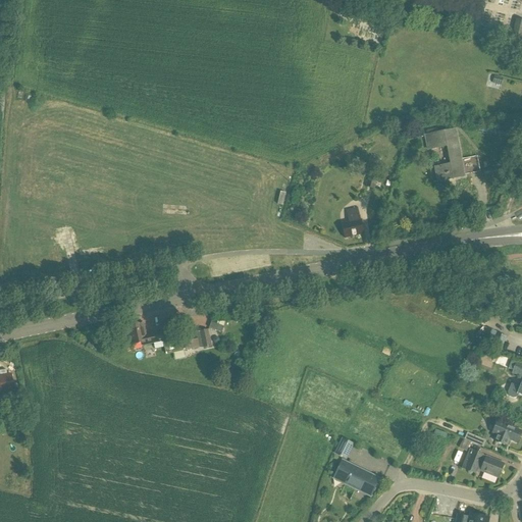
[(513,29),(510,44),(519,46),(521,35),(521,21),(515,20),(513,29)]
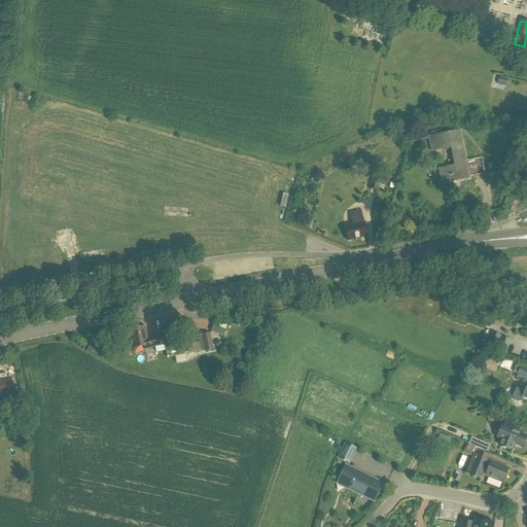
[(505,85),(507,77),(498,75),(496,83),(505,85)]
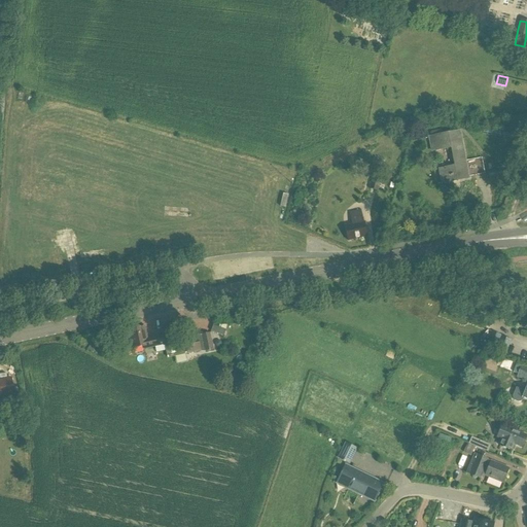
[(431,132),(432,137),(430,138),(432,152),(451,148),(455,167),(440,170),(443,183),(469,178),(460,132),(445,135),(444,129),(431,132)]
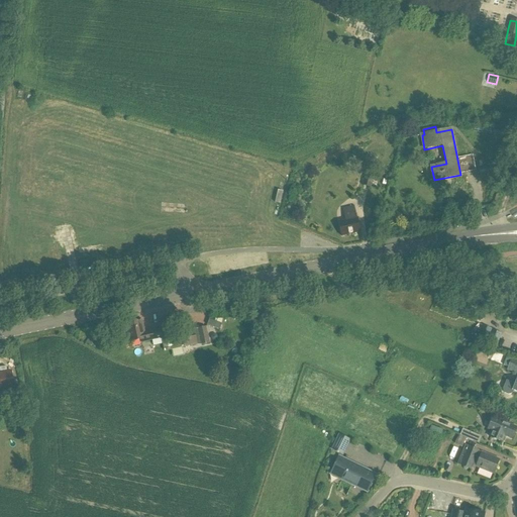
[(371,186),(374,176),(367,174),(363,185),(371,188),(371,186)]
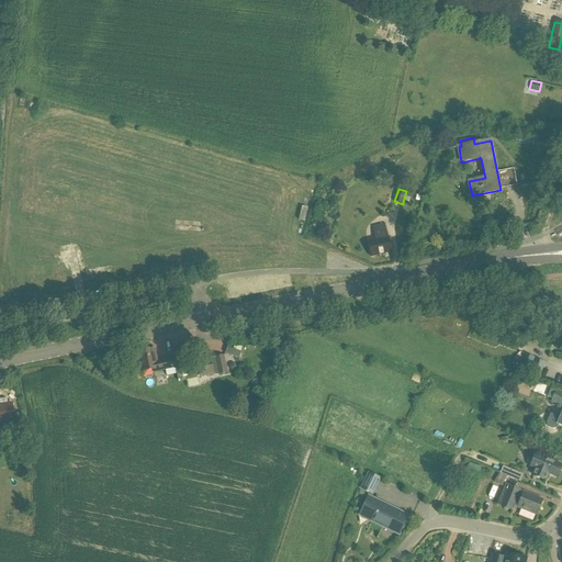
[(305,201),(302,214),(310,216),(313,203),(305,201)]
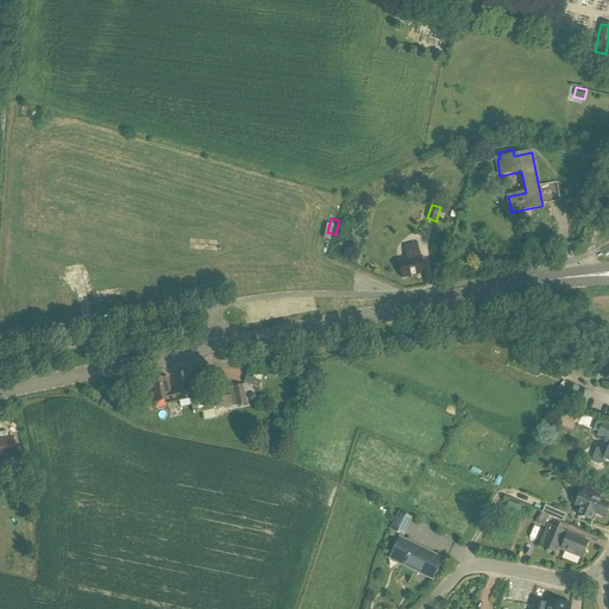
[(399,262),(402,278),(425,274),(421,257),(420,257),(418,243),(405,246),(407,259),(399,262)]
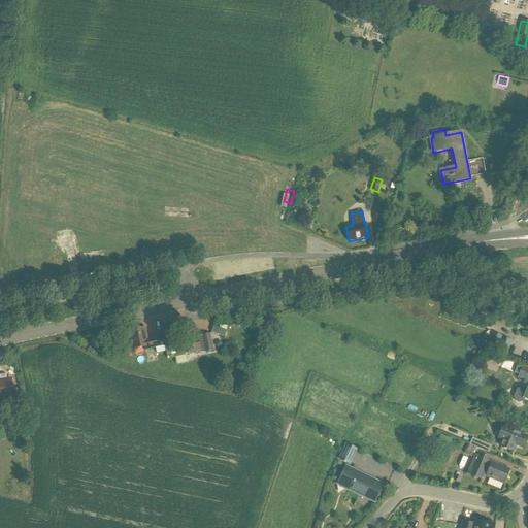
[(211,332),(224,337),(226,331),(213,327),(211,332)]
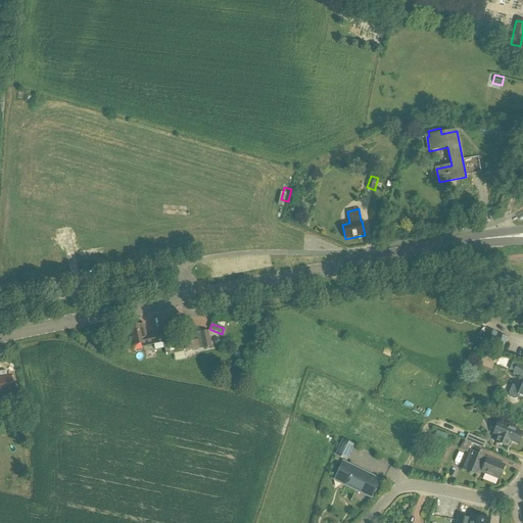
[(144,325),(128,328),(132,345),(143,343),(143,346),(163,342),(167,355),(201,348),(199,337),(176,342),(173,329),(161,331),(161,334),(146,337),(144,325)]
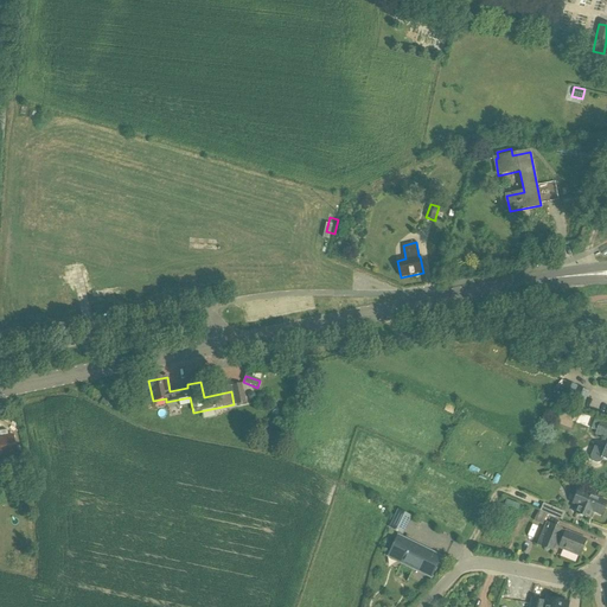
[(566,382),(560,397),(572,402),(582,407),(588,391),(577,387),(566,382)]
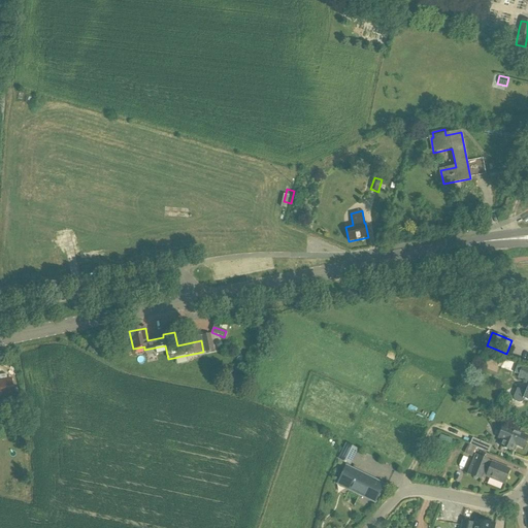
[(210,333),(203,335),(206,352),(215,351),(210,333)]
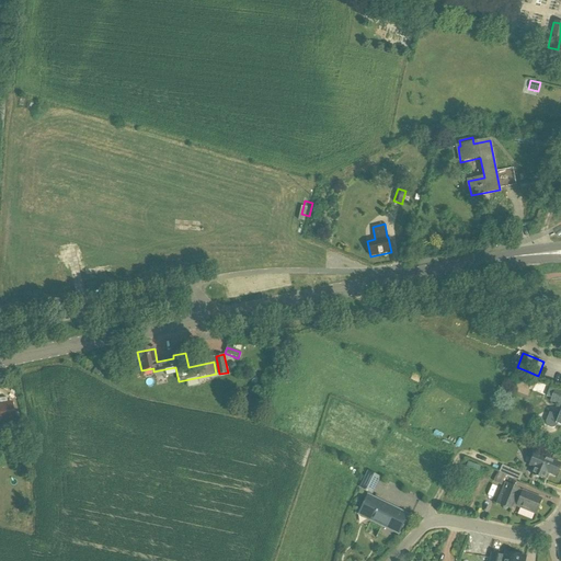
[(550,400),(551,401),(560,404),(560,390),(550,386),(546,396),(551,398),(550,400)]
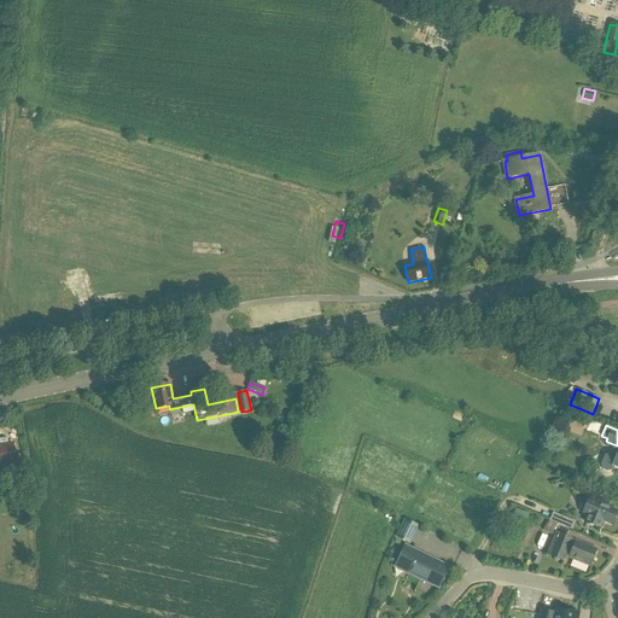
[(15,442),(0,444),(0,466),(18,464),(15,447),(15,442)]
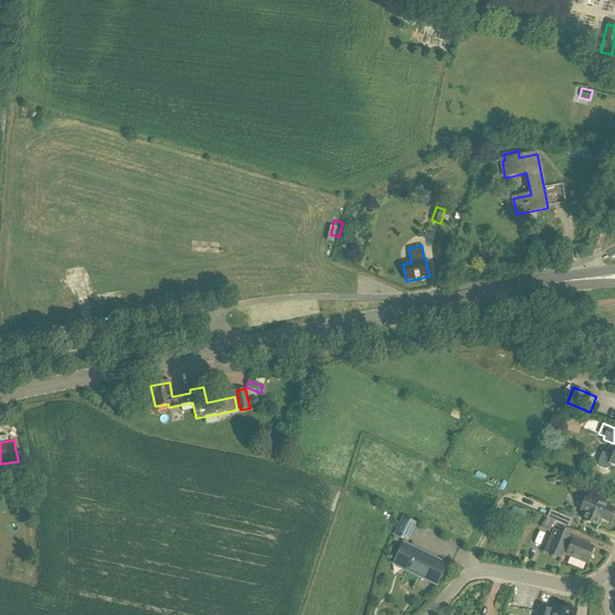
[(608,470),(608,467),(610,464),(614,465),(614,451),(611,459),(602,454),(598,463),(598,466),(599,467),(604,470),(608,470)]
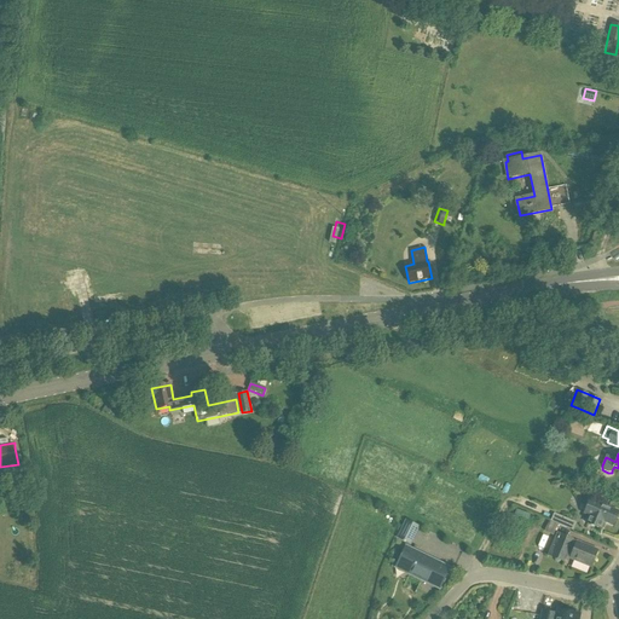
[(605,522),(608,524),(613,526),(618,510),(589,498),(583,514),(590,516),(586,524),(602,530),(605,522)]
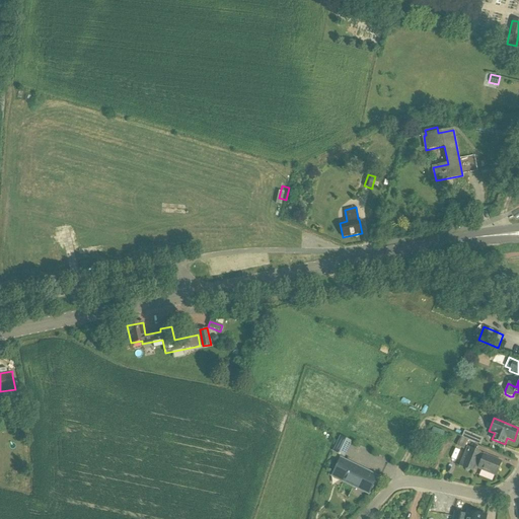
[(467,432),(465,439),(474,442),(480,444),(482,440),(476,438),(477,436),(467,432)]
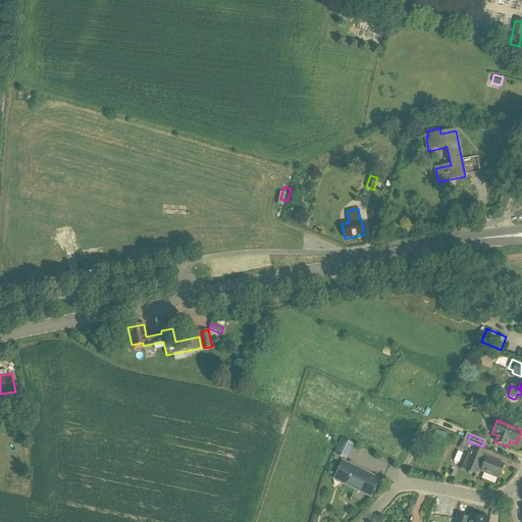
[(343,439),(335,454),(346,459),(353,445),(343,439)]
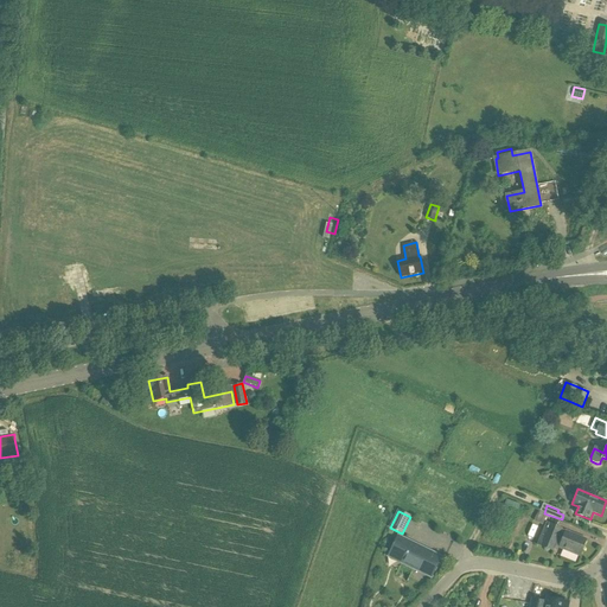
[(550,525),(541,547),(554,551),(555,548),(580,557),(587,541),(550,525)]
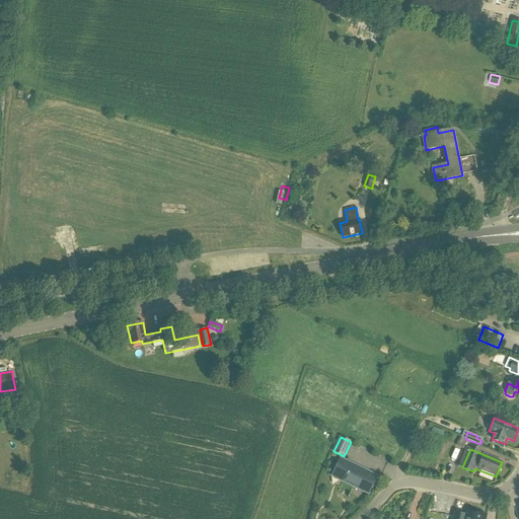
[(373,479),(359,472),(361,469),(342,460),(336,473),(346,477),(344,482),(367,493),(373,479)]
